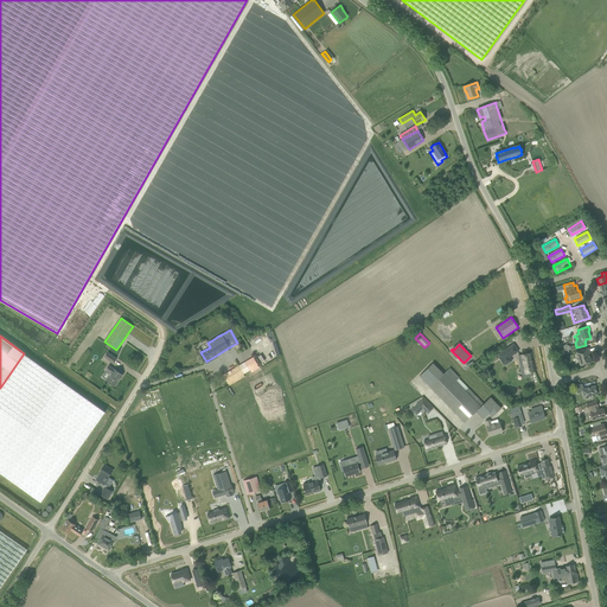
[(512,344),(497,355),(505,365),(512,360),(510,357),(518,352),(512,344)]
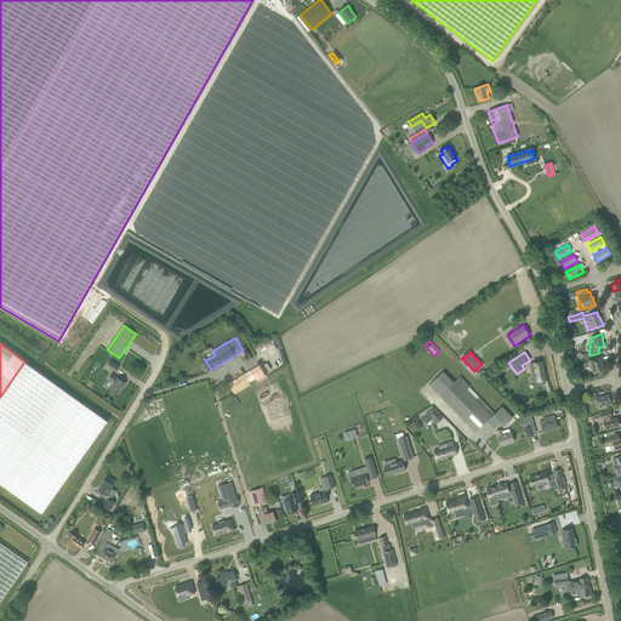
[(602,355),(588,360),(593,374),(604,370),(602,362),(604,362),(602,355)]
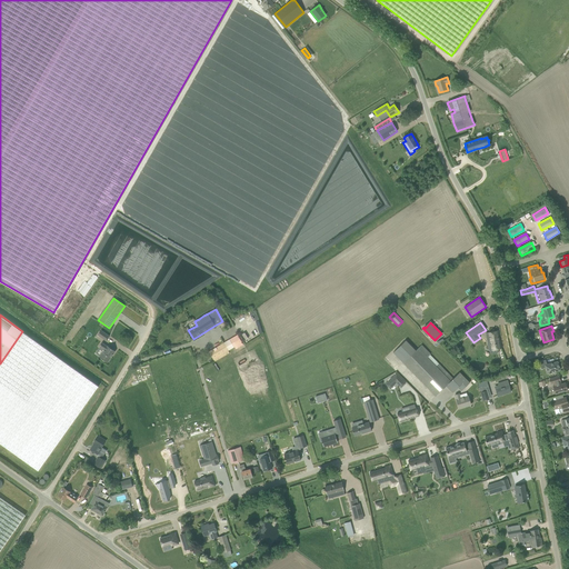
[(98,335),(106,340),(109,336),(101,330),(98,335)]
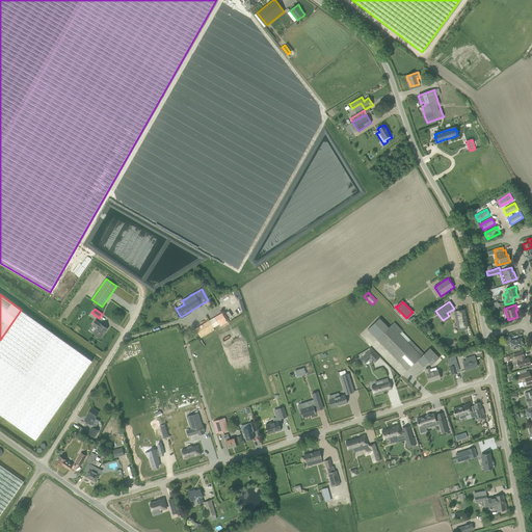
[(466,309),(454,312),(457,328),(466,326),(469,325),(466,309)]
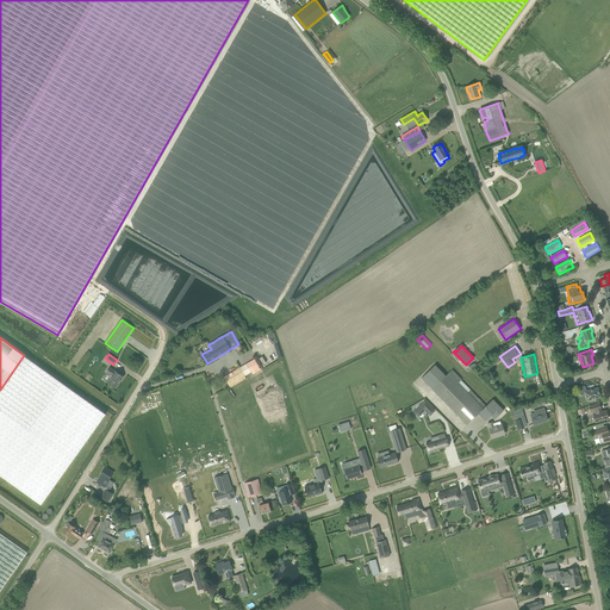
[(25,356),(24,355),(0,390),(0,473),(42,504),(105,416),(106,414),(25,356)]
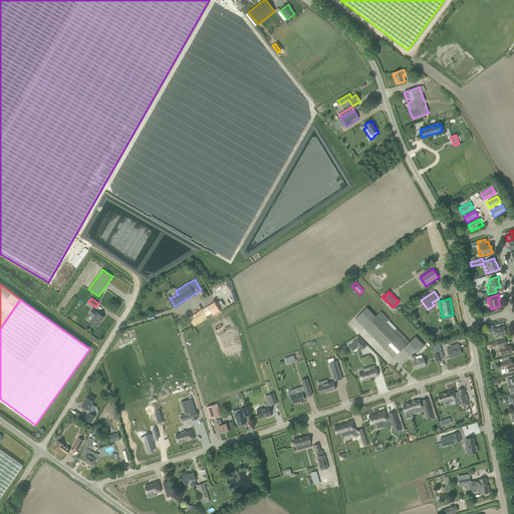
[(416,336),(410,342),(397,329),(389,320),(389,319),(380,311),(375,316),(366,307),(358,315),(355,318),(394,357),(403,348),(409,354),(414,350),(417,353),(424,345),(421,342),(416,336)]
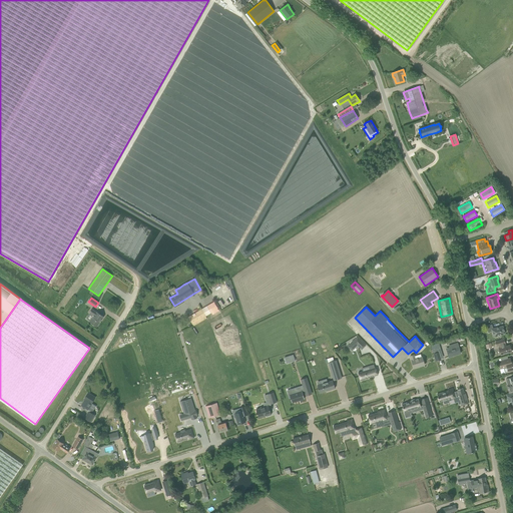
[(211,308),(198,316),(203,324),(198,328),(196,325),(193,327),(196,333),(218,320),(211,308)]
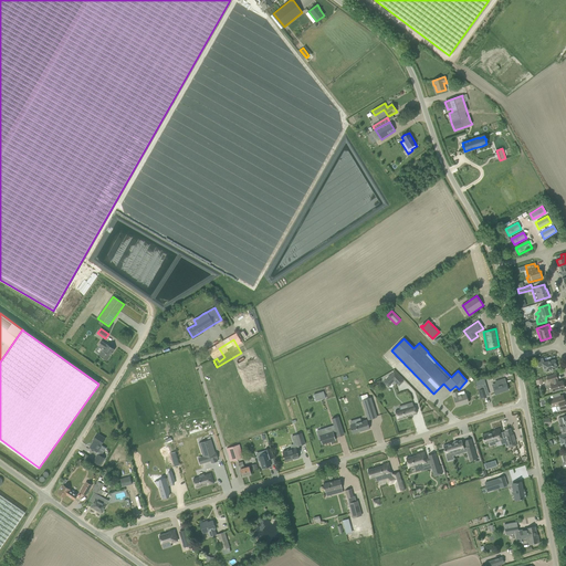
[(105,358),(107,360),(115,349),(107,344),(106,344),(102,341),(98,344),(104,348),(100,355),(102,356),(101,357),(104,359),(105,358)]
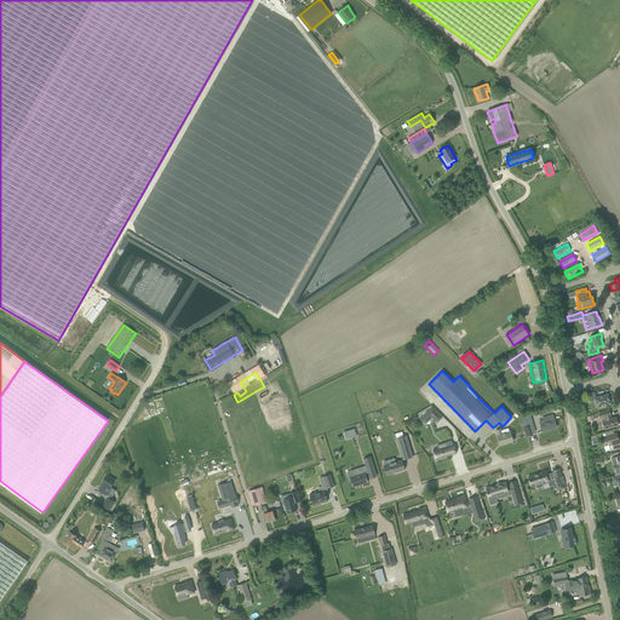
[(609,397),(609,399),(608,394),(600,396),(596,396),(595,392),(587,394),(590,402),(595,400),(596,407),(610,403),(610,402),(609,397)]
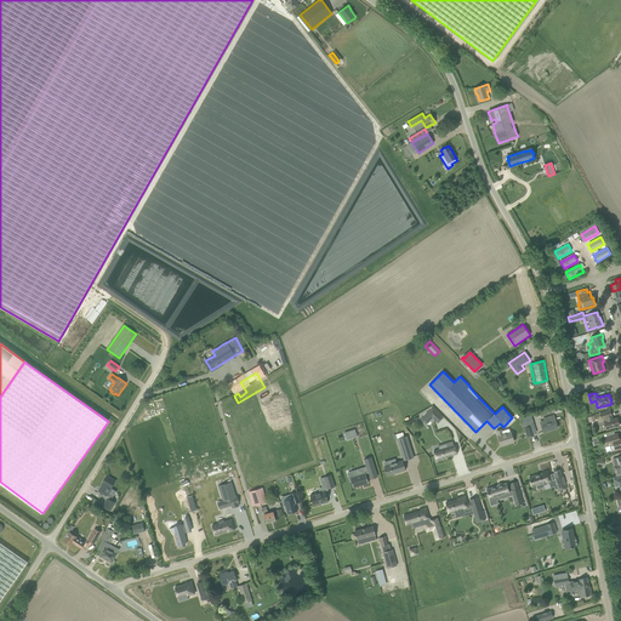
[(437,412),(432,408),(425,415),(429,420),(437,412)]
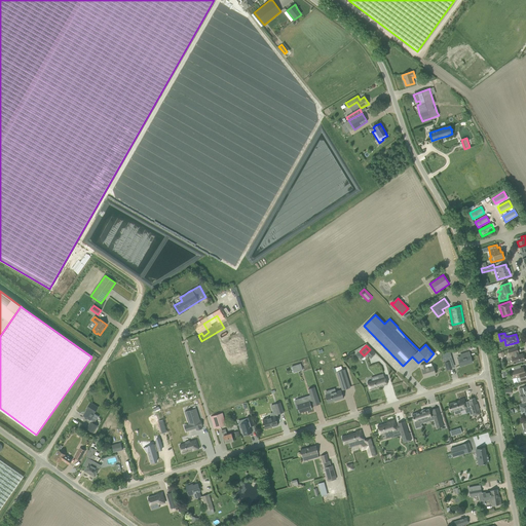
[(513,357),(511,358),(513,364),(524,361),(522,353),(519,355),(518,352),(517,348),(512,349),(508,350),(509,354),(512,353),(513,357)]
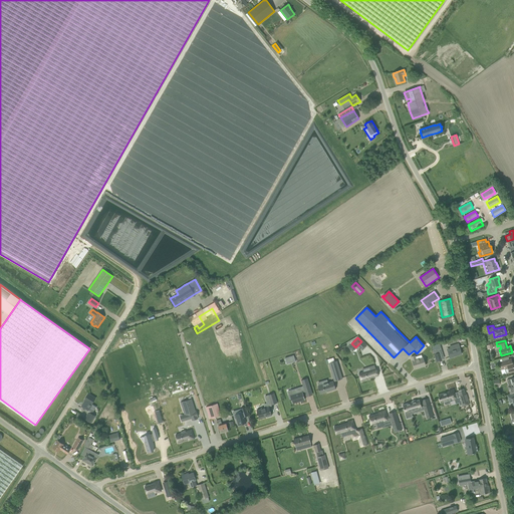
[(440,343),(432,346),(433,349),(436,358),(437,361),(442,359),(439,350),(441,349),(440,343)]
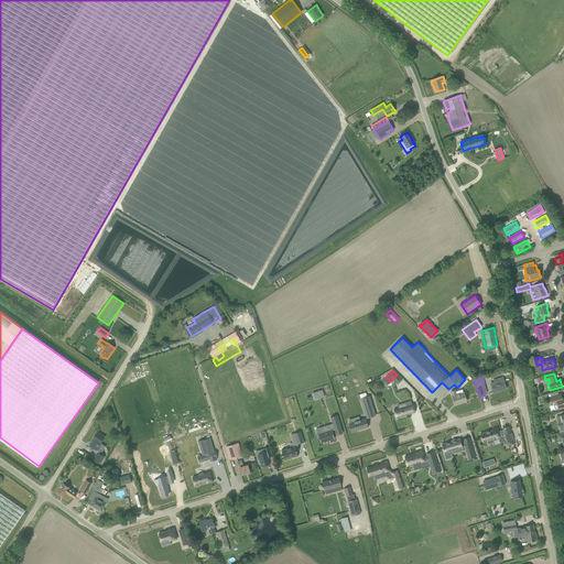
[(502,377),(498,379),(494,380),(495,384),(491,386),(494,392),(507,389),(502,377)]
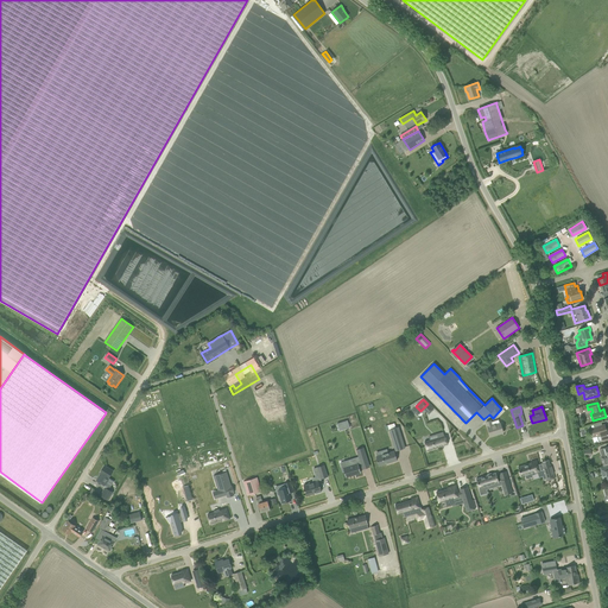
[(487,428),(491,436),(502,432),(500,423),(492,425),(491,420),(486,422),(488,428),(487,428)]
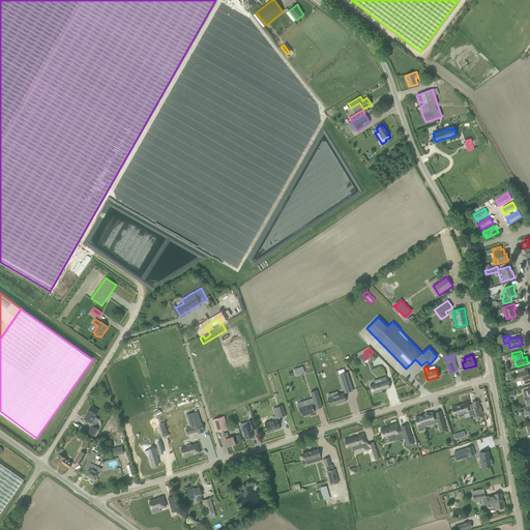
[(525,384),(529,383),(529,382),(529,373),(528,374),(527,371),(525,371),(518,374),(516,374),(518,380),(520,380),(522,385),(525,384)]
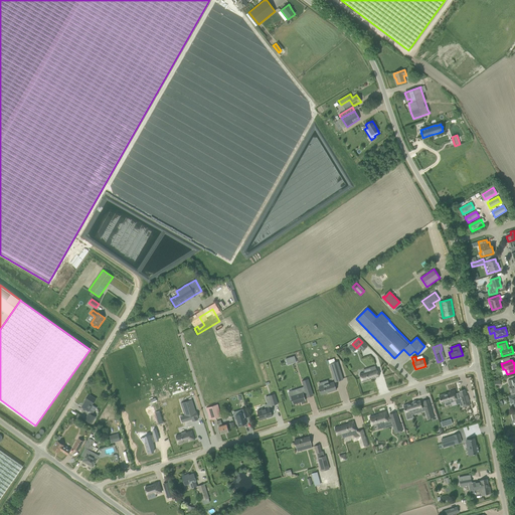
[(330,364),(336,382),(343,380),(338,362),(330,364)]
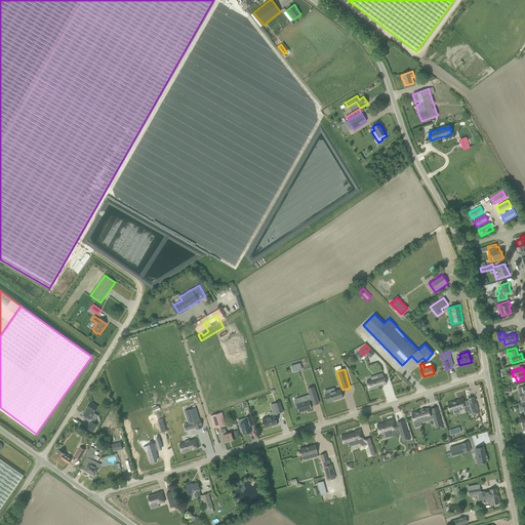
[(366,381),(369,389),(387,384),(384,375),(382,373),(377,374),(378,377),(366,381)]
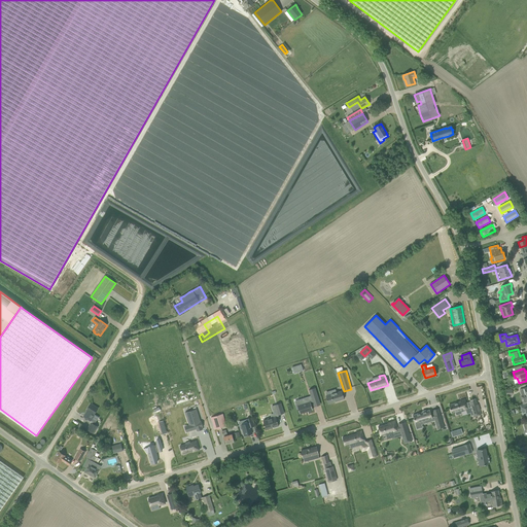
[(315,388),(309,390),(311,395),(313,401),(318,399),(315,388)]
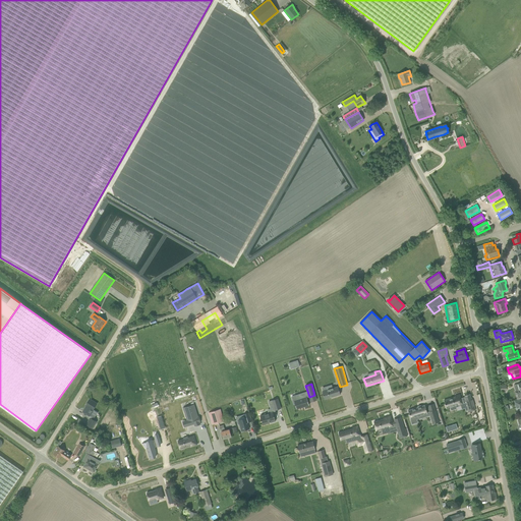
[(323,392),(325,400),(341,395),(338,387),(333,389),(332,387),(326,388),(327,391),(323,392)]
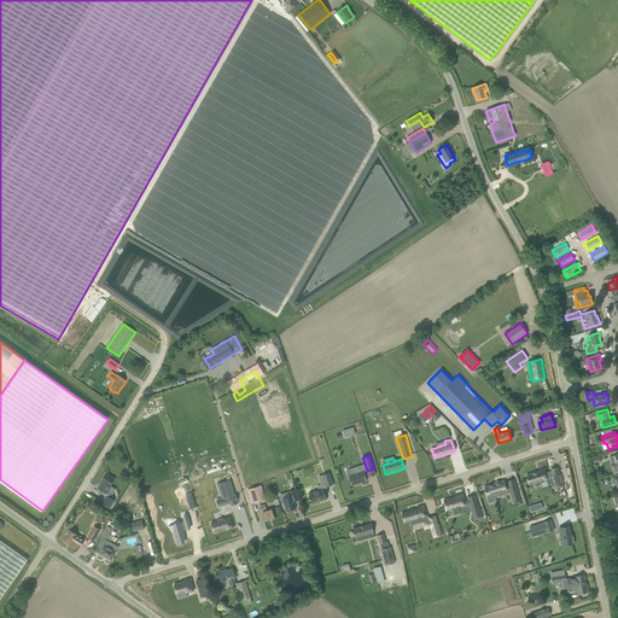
[(205,470),(208,476),(231,468),(229,462),(205,470)]
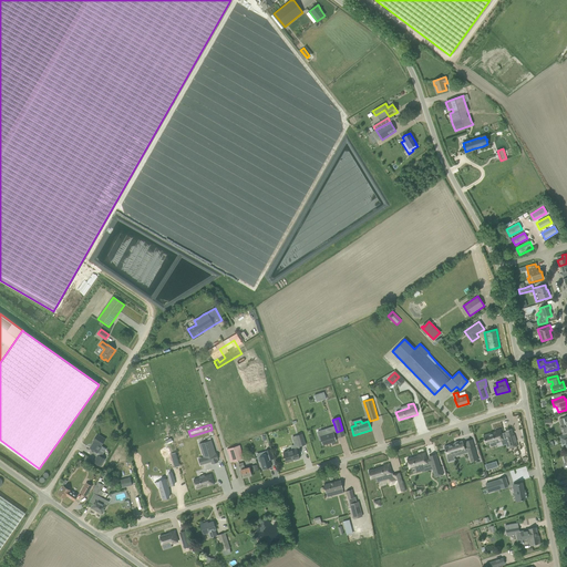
[(323,434),(318,436),(320,440),(321,440),(322,445),(337,441),(333,433),(333,432),(332,429),(328,430),(327,429),(321,431),(323,434)]
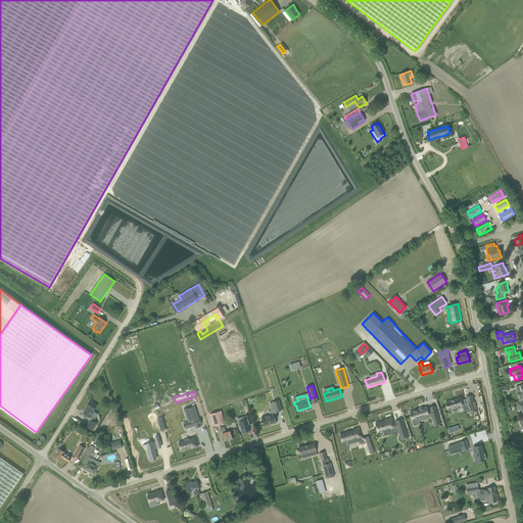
[(457,398),(445,401),(447,410),(452,409),(453,412),(458,410),(457,408),(467,405),(469,412),(470,414),(477,412),(474,399),(473,400),(471,395),(466,397),(467,398),(463,399),(462,396),(457,397),(457,398)]
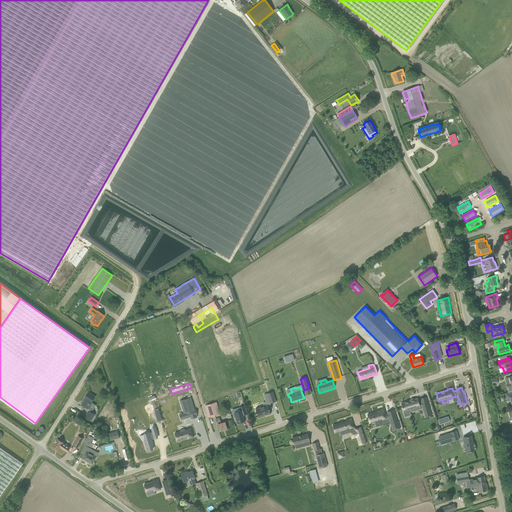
[(94,396),(92,395),(88,392),(85,396),(86,397),(81,405),(88,409),(91,405),(90,404),(94,396)]
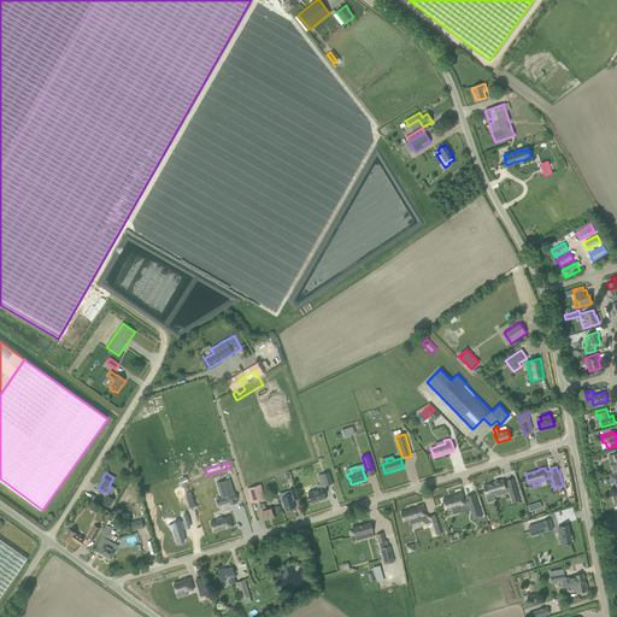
[(329,472),(322,474),(325,486),(333,483),(329,472)]
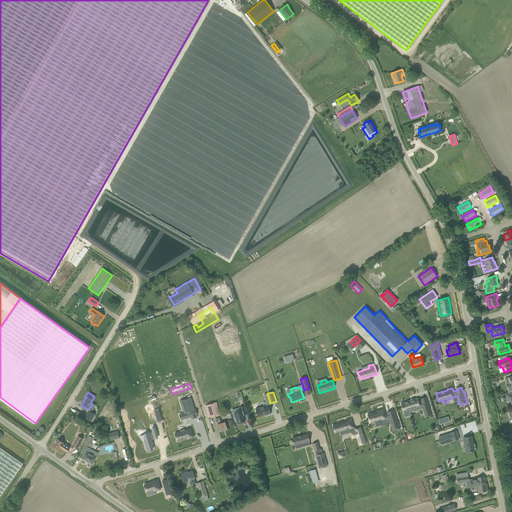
[(191,397),(180,401),(184,413),(183,413),(184,419),(191,417),(191,419),(197,417),(196,415),(197,415),(195,409),(194,410),(191,397)]
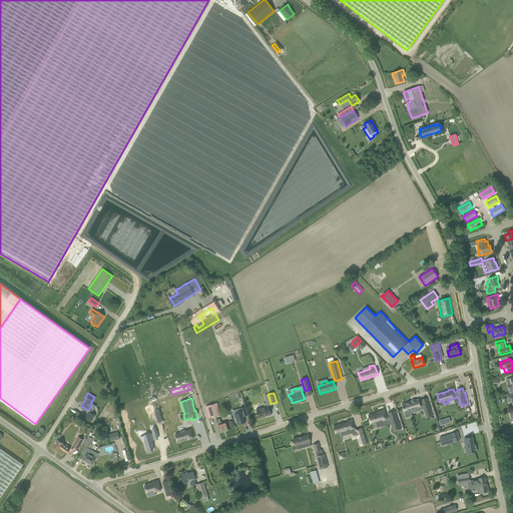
[(418,399),(402,404),(404,412),(406,418),(411,416),(410,413),(415,411),(414,409),(421,407),(418,399)]
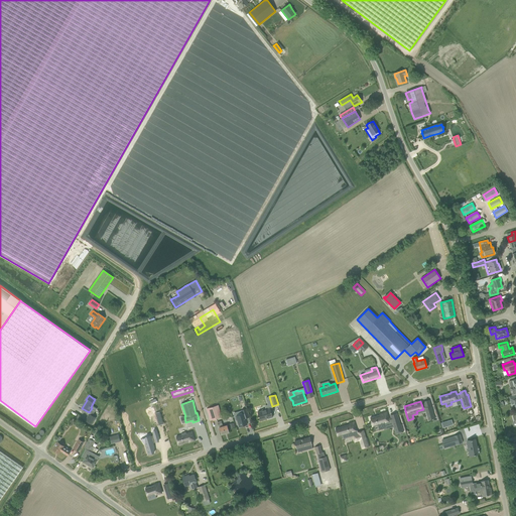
[(210,420),(211,420),(213,420),(222,417),(219,405),(207,409),(210,420)]
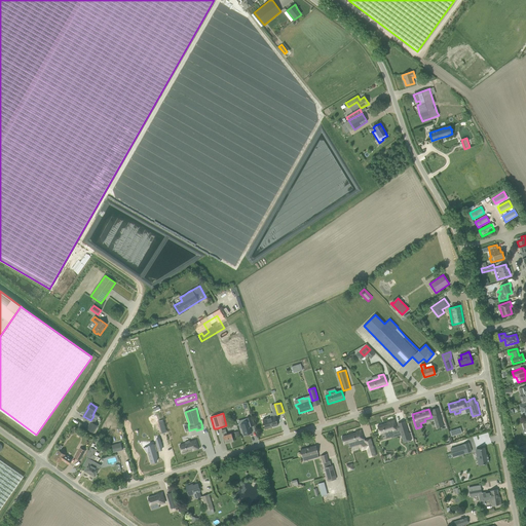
[(433,415),(437,428),(444,426),(440,413),(433,415)]
